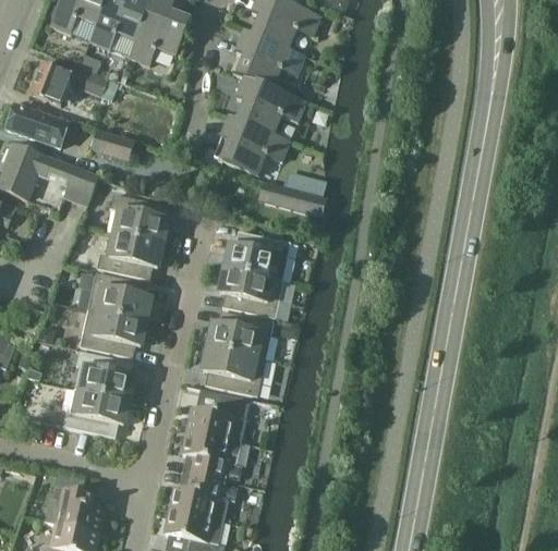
[(97,23),(106,0),(59,0),(50,23),(71,31),(77,15),(97,23)]
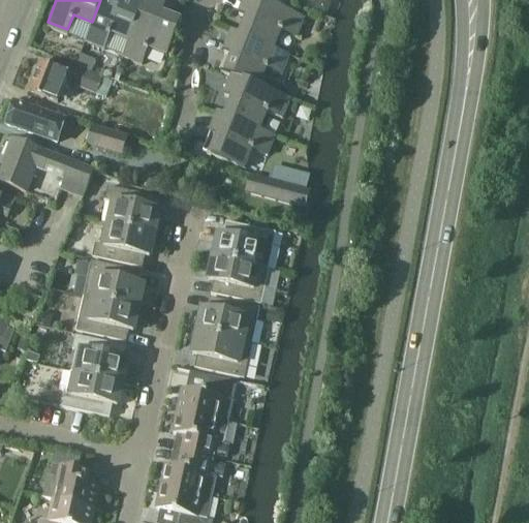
[(100,0),(92,22),(86,37),(104,44),(111,29),(129,36),(144,0),(100,0)]
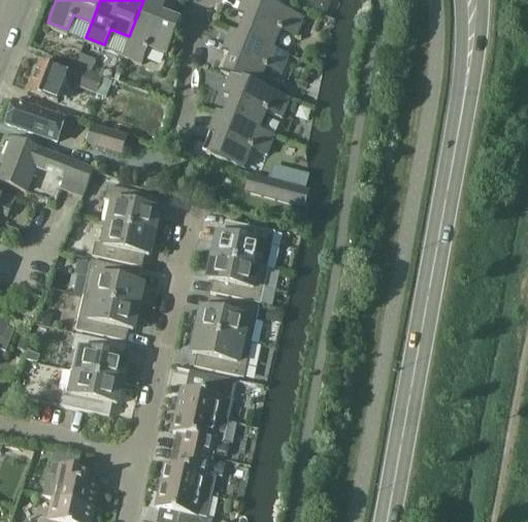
[(167,52),(182,15),(163,7),(165,2),(160,0),(143,0),(129,36),(123,51),(141,59),(147,44),(167,52)]
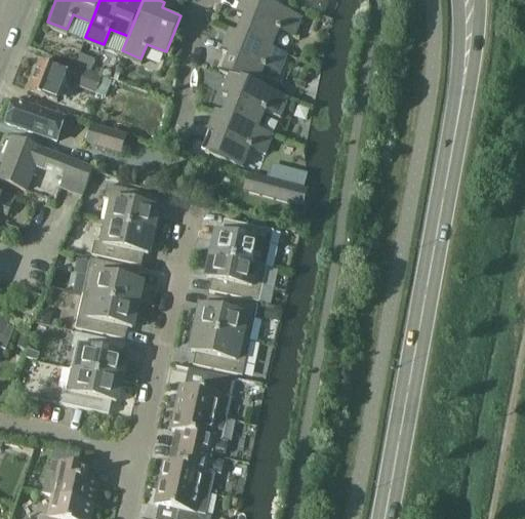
[(234,28),(271,43),(278,25),(293,31),(300,12),(271,0),(240,0),(237,8),(241,9),(234,28)]
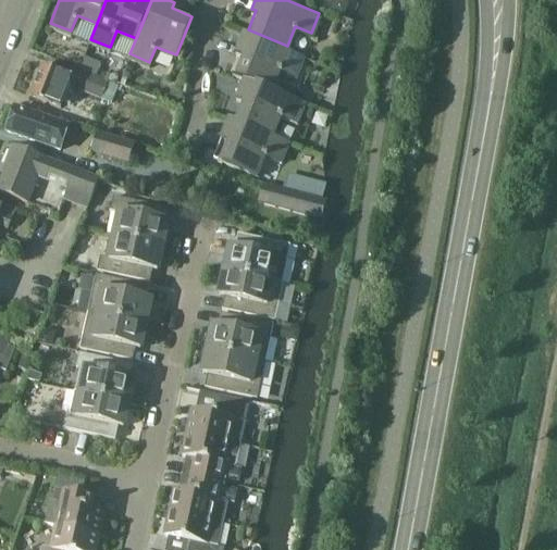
[(233,70),(244,75),(272,86),(280,66),(295,73),(304,52),(287,46),(248,29),(244,28),(235,49),(240,51),(233,70)]
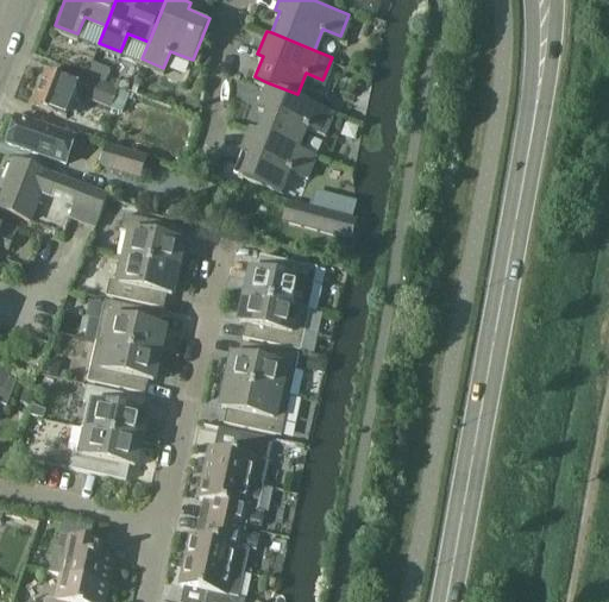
[(66,112),(77,81),(46,68),(33,99),(66,112)]
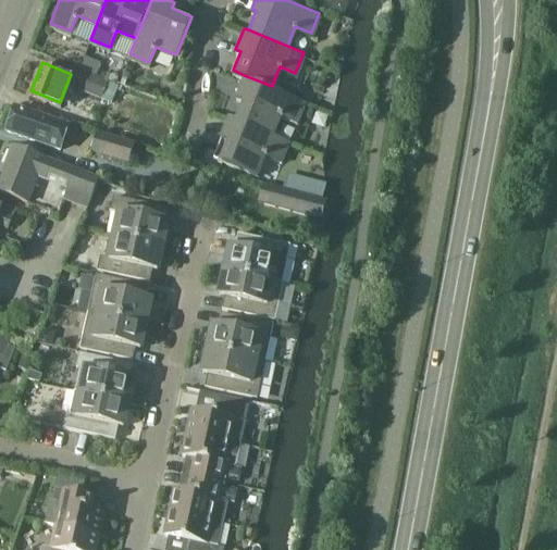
[(121,85),(85,70),(77,86),(114,101),(121,85)]
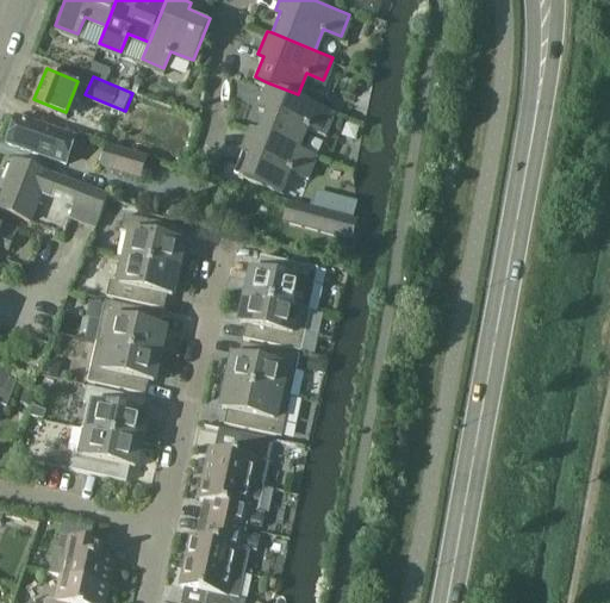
[(298,94),(267,82),(259,104),(265,106),(256,128),(299,144),(307,123),(324,130),(332,109),(298,94)]
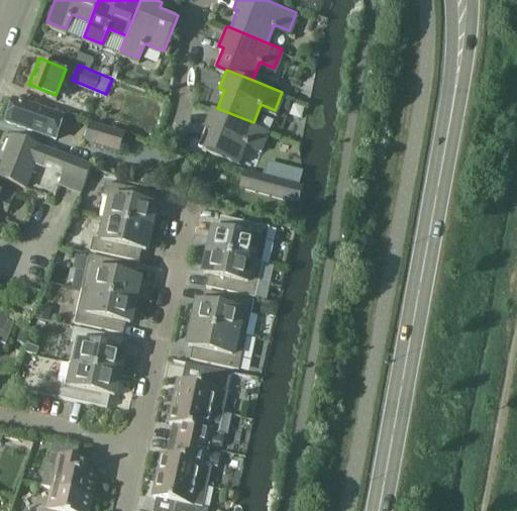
[(57,133),(64,112),(14,95),(7,116),(57,133)]
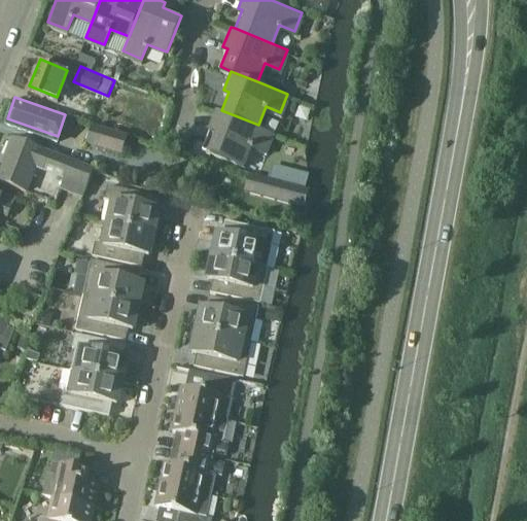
[(258,125),(221,110),(216,108),(208,128),(214,130),(207,147),(244,163),(251,144),(267,149),(274,131),(258,125)]
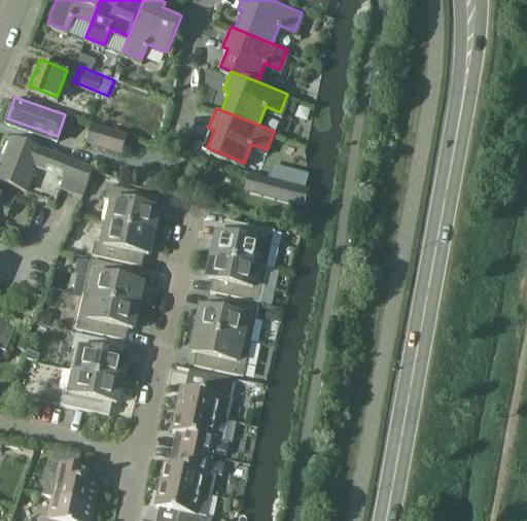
[(120,151),(126,134),(91,124),(85,141),(120,151)]
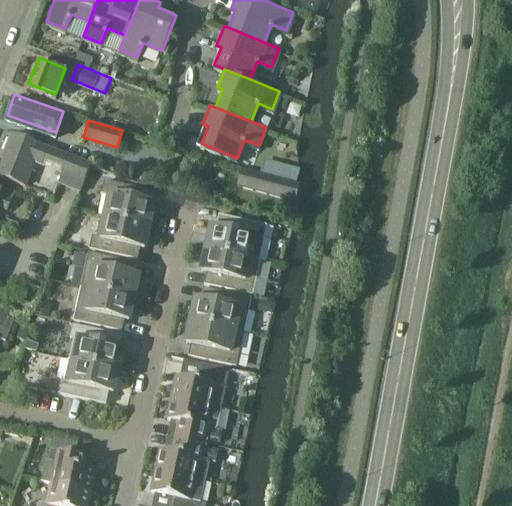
[(59,178),(80,186),(90,160),(11,130),(5,145),(8,146),(0,167),(0,170),(25,180),(34,157),(41,159),(42,156),(64,164),(59,178)]
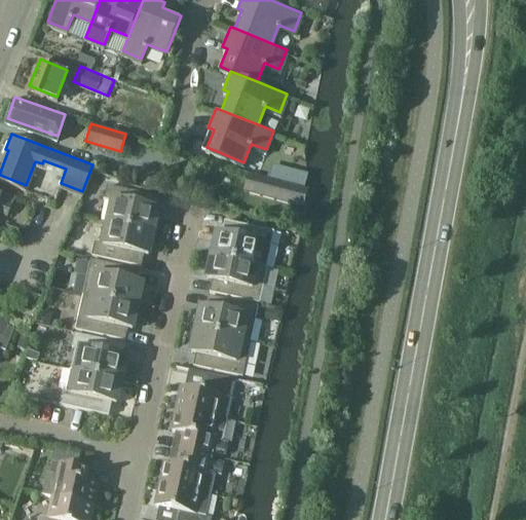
[(245,189),(303,206),(308,186),(251,169),(245,189)]
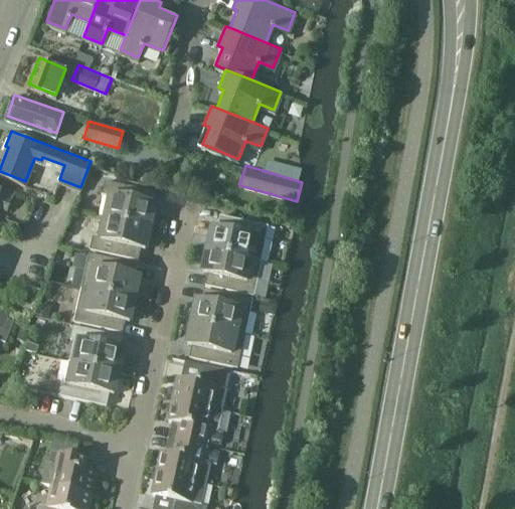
[(106,213),(149,222),(153,203),(150,203),(154,188),(105,177),(103,190),(111,192),(106,213)]
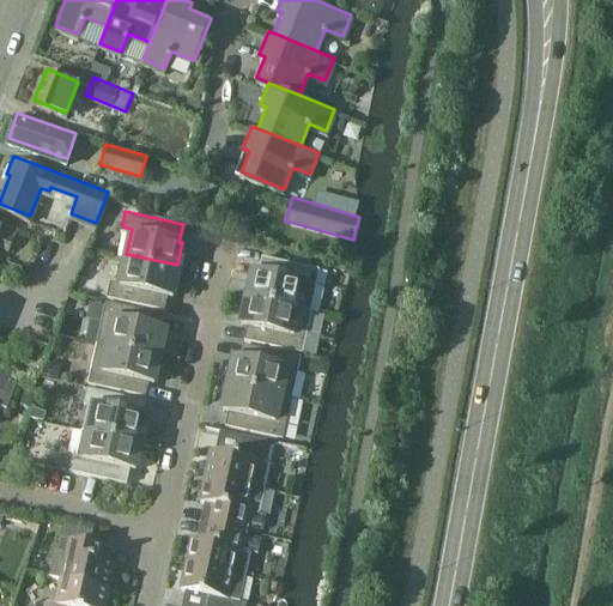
[(16,230),(0,223),(0,242),(10,247),(16,230)]
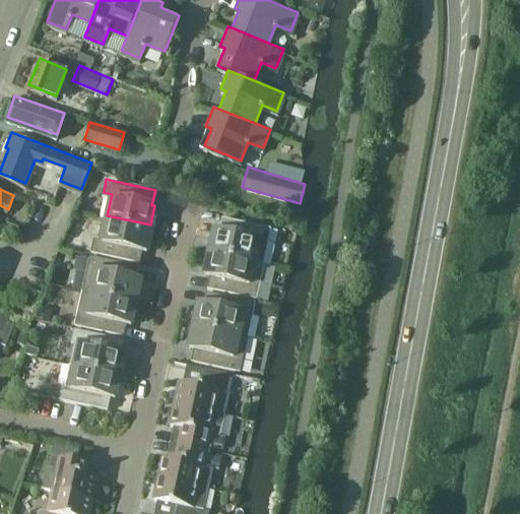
[(272,225),(223,213),(219,229),(212,228),(208,248),(264,260),(272,225)]
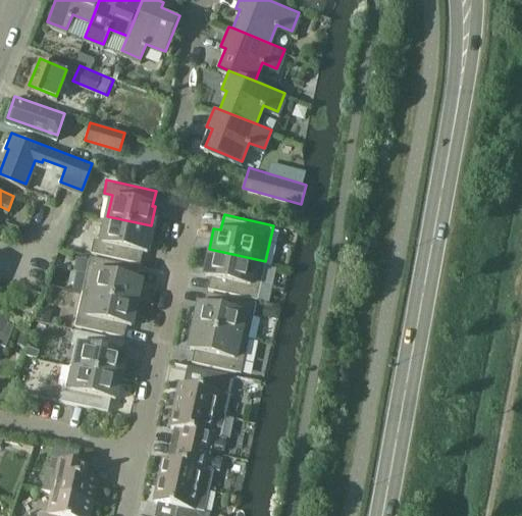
[(151,225),(107,216),(103,239),(94,237),(92,250),(141,260),(143,251),(146,251),(151,225)]
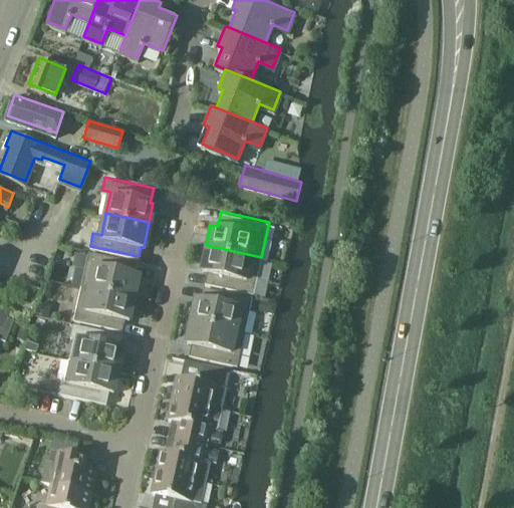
[(261,257),(206,245),(201,269),(208,271),(206,281),(254,291),(261,257)]
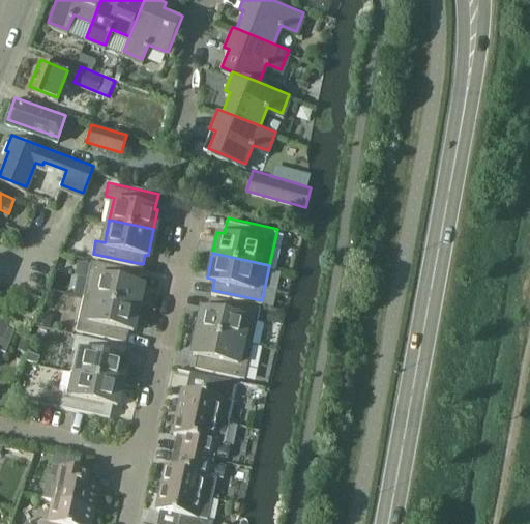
[(84,293),(94,295),(138,304),(142,284),(139,283),(142,268),(92,258),(84,293)]
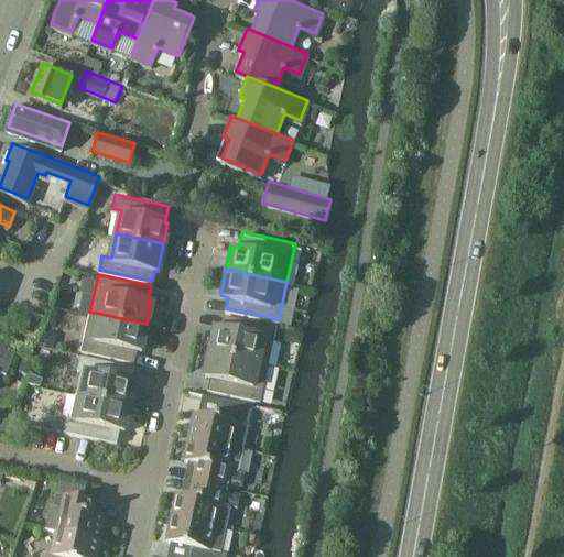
[(100,314),(89,312),(82,349),(134,360),(137,350),(141,350),(147,324),(100,314)]
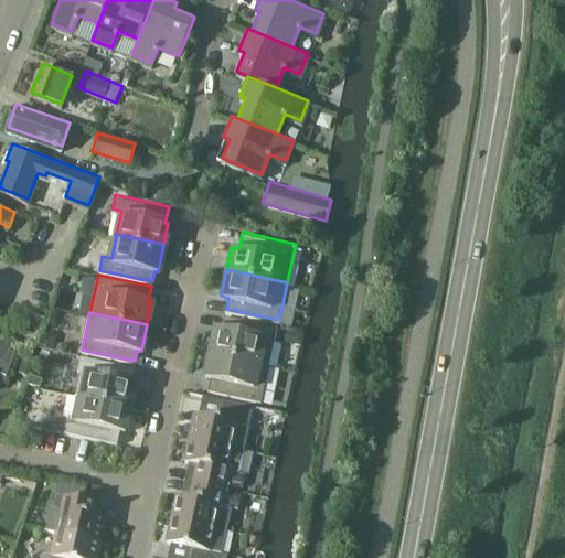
[(278,324),(225,313),(222,329),(214,326),(210,350),(270,363),(278,324)]
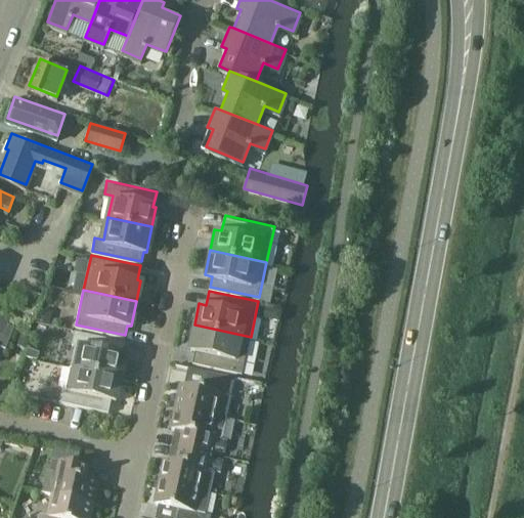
[(0,329),(0,342),(5,344),(13,325),(7,322),(4,331),(0,329)]
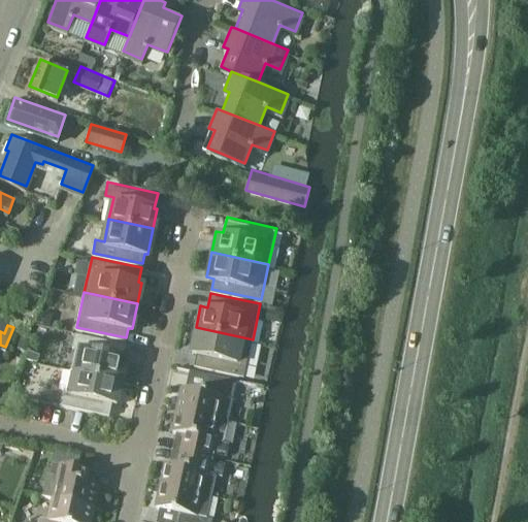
[(253,339),(196,327),(191,352),(197,353),(195,363),(244,374),(253,339)]
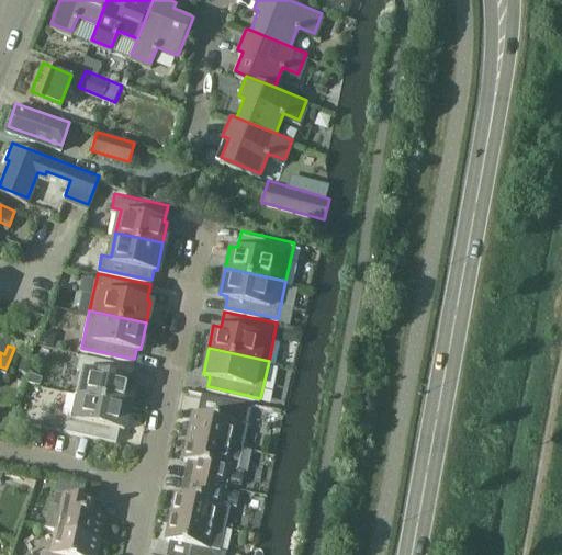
[(75,391),(76,391),(130,401),(134,380),(128,378),(132,365),(79,354),(76,369),(79,370),(75,391)]
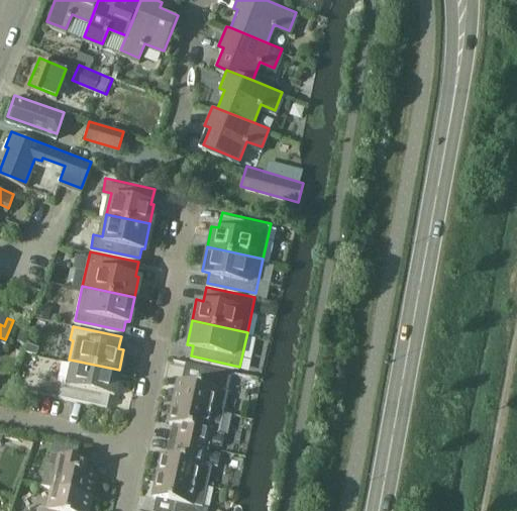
[(34,342),(28,340),(24,349),(31,351),(34,342)]
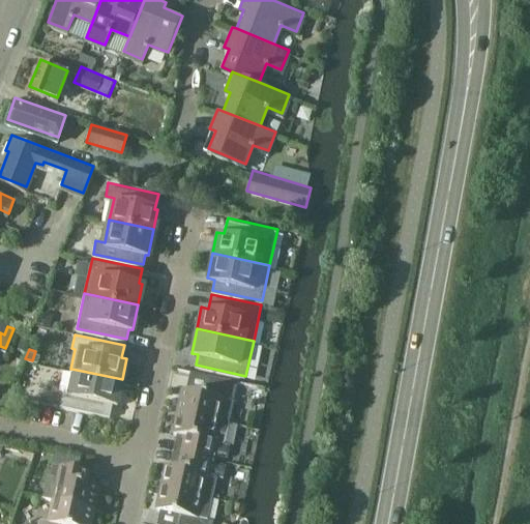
[(122,379),(71,369),(70,369),(66,393),(62,391),(60,406),(110,416),(112,403),(117,404),(122,379)]
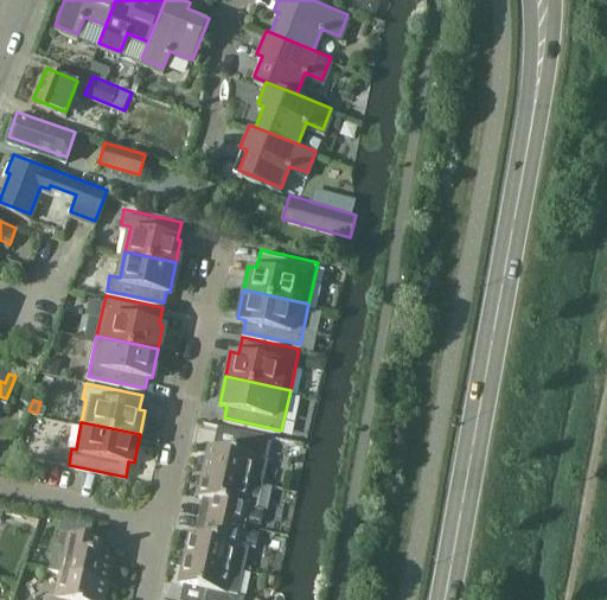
[(269,434),(241,428),(236,448),(208,442),(203,468),(249,479),(250,477),(260,479),(269,434)]
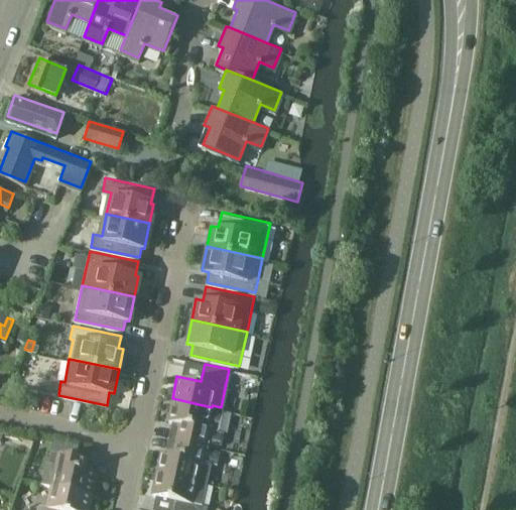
[(212,407),(172,398),(167,419),(191,424),(189,436),(220,442),(222,430),(208,427),(212,407)]
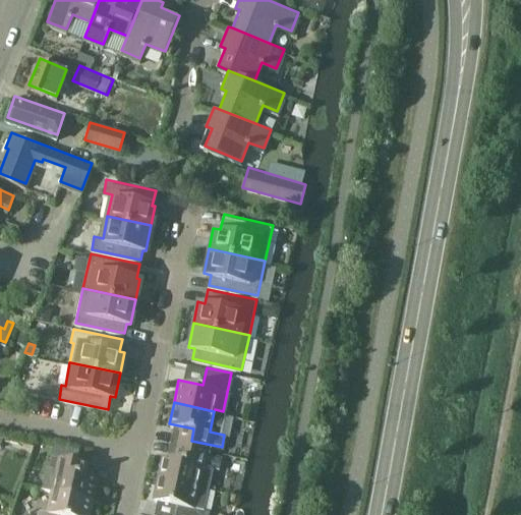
[(158,477),(208,488),(213,466),(219,467),(222,455),(190,448),(187,460),(163,454),(158,477)]
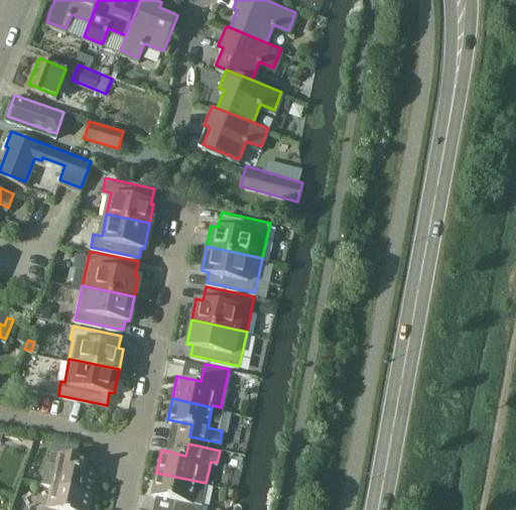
[(43,482),(50,484),(50,485),(92,494),(96,472),(74,467),(76,455),(49,450),(43,482)]
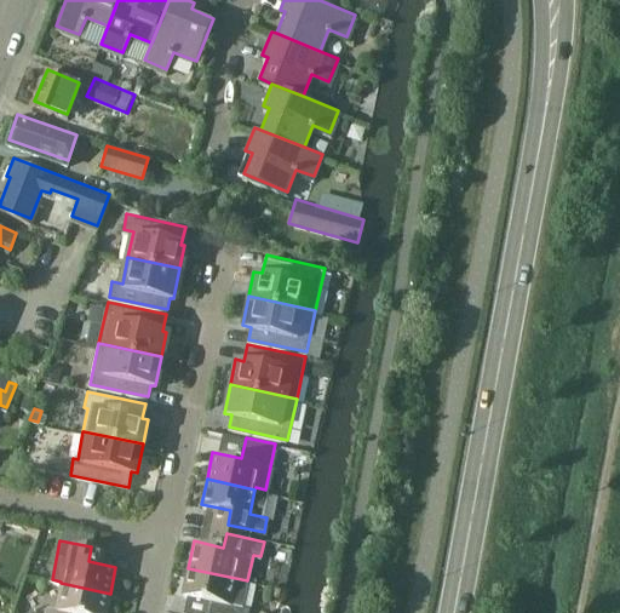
[(246,612),(248,606),(242,605),(247,580),(188,568),(183,593),(189,595),(184,612),(208,612),(210,612),(246,612)]
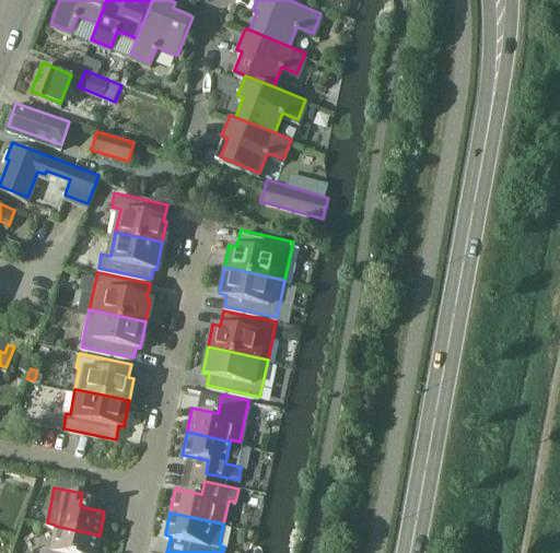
[(95,552),(100,536),(55,526),(50,548),(43,545),(41,552),(69,552),(70,552),(95,552)]
